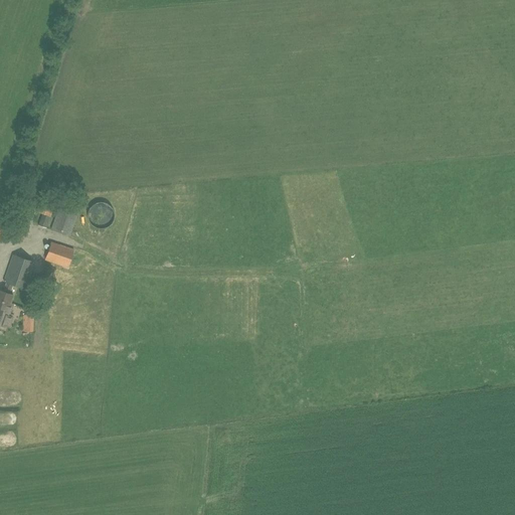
[(36,211),(51,216),(54,204),(40,199),(36,211)]
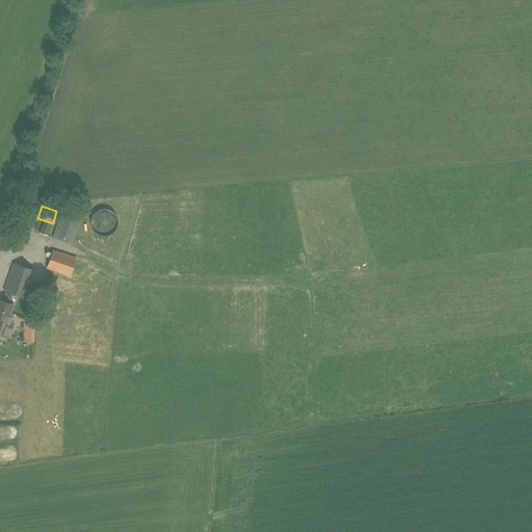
[(73,244),(83,214),(63,207),(53,237),(73,244)]
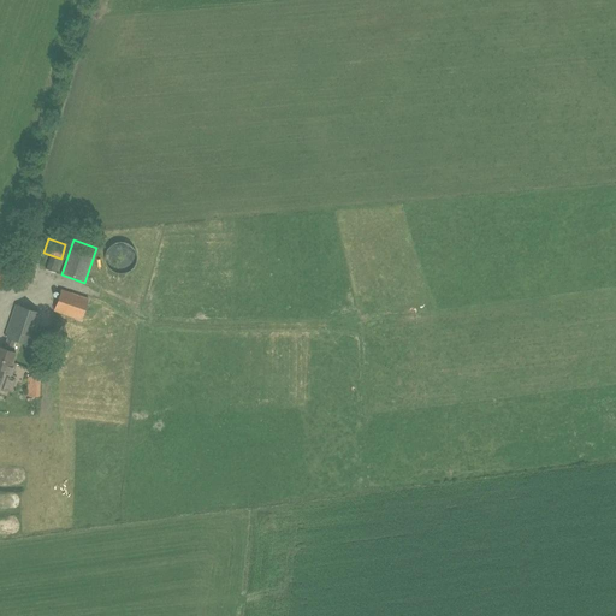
[(60,259),(51,256),(46,270),(55,273),(60,259)]
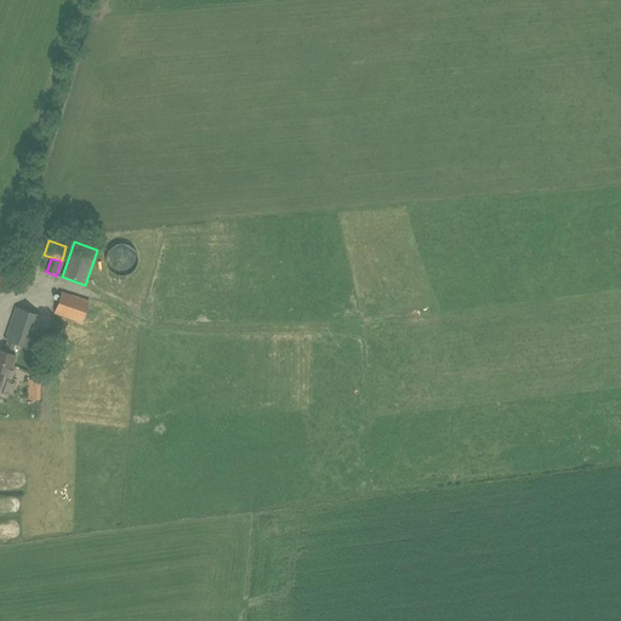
[(55,313),(83,323),(90,302),(62,292),(55,313)]
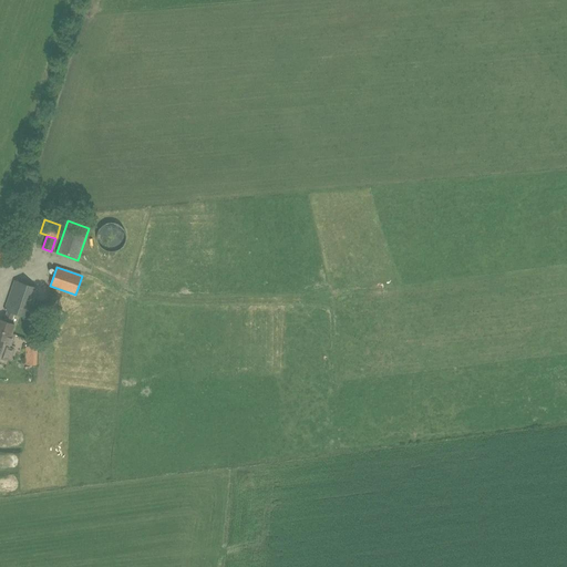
[(38,289),(14,281),(4,310),(8,311),(4,321),(0,319),(0,360),(2,362),(4,360),(6,361),(7,359),(10,360),(14,348),(11,347),(12,341),(9,340),(14,325),(10,323),(13,313),(28,319),(38,289)]
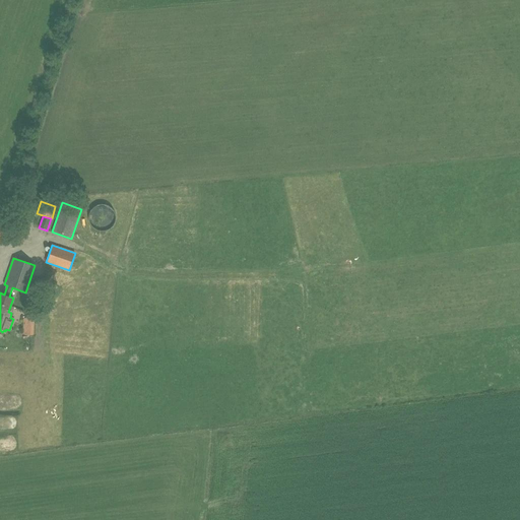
[(35,319),(23,318),(22,334),(34,335),(35,319)]
